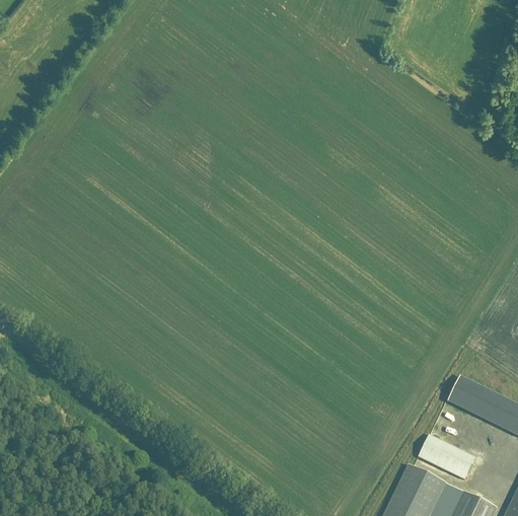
[(517,404),(458,376),(446,400),(517,435),(517,404)]
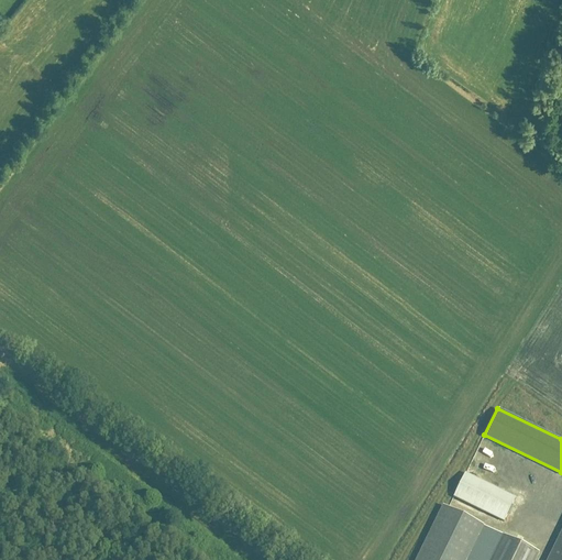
[(503,518),(515,495),(464,471),(453,494),(503,518)]
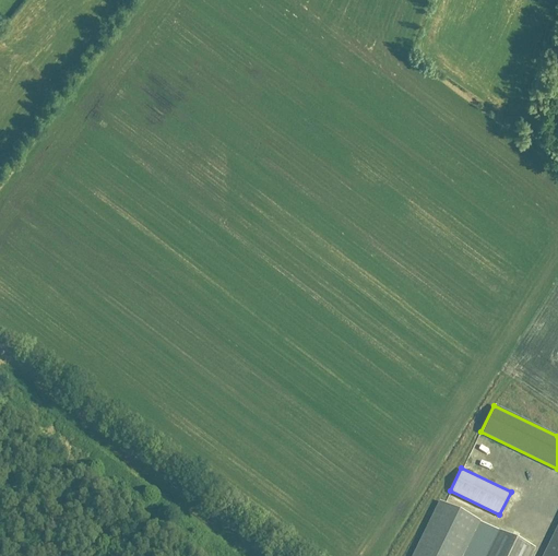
[(439,499),(429,519),(411,555),(460,555),(470,539),(479,519),(439,499)]
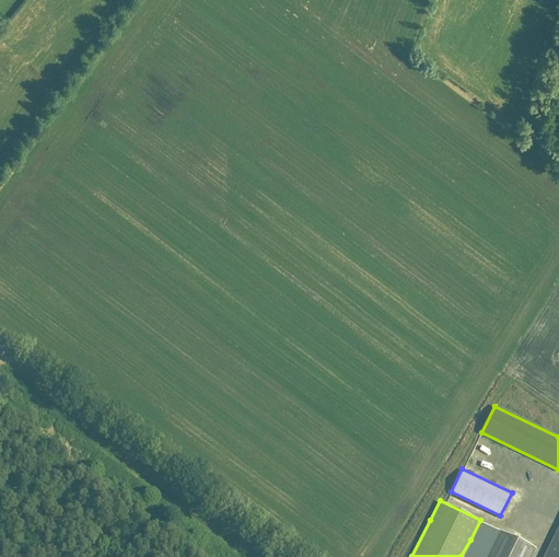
[(470,540),(461,556),(486,556),(500,529),(480,520),(470,540)]
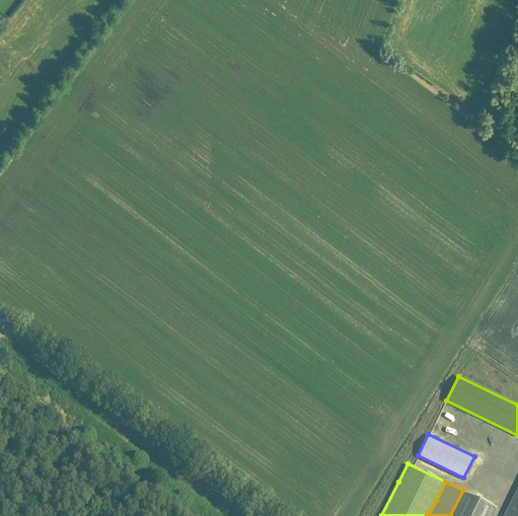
[(517,515),(517,485),(502,515),(517,515)]
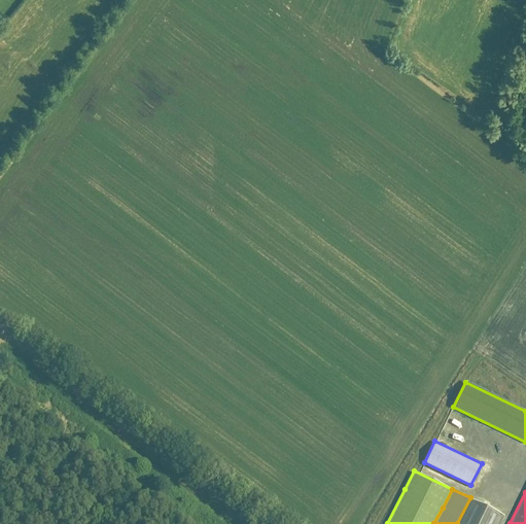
[(470,497),(457,523),(498,523),(503,514),(470,497)]
